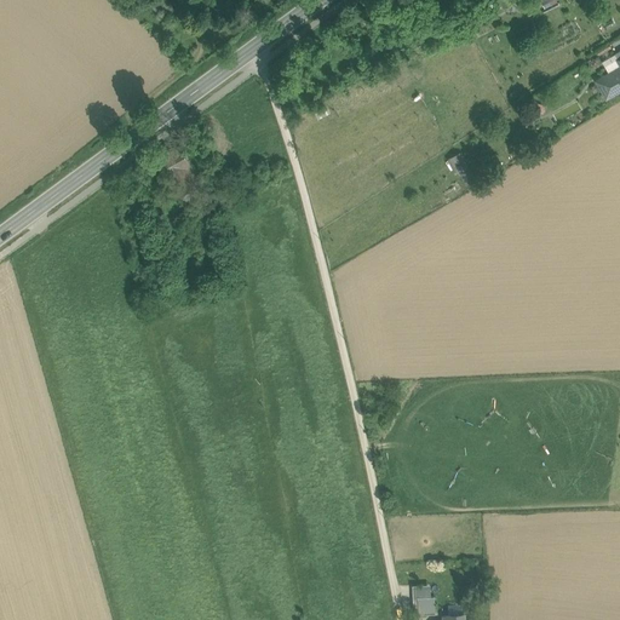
[(619,63),(618,61),(614,53),(602,61),(612,76),(619,70),(619,63)]
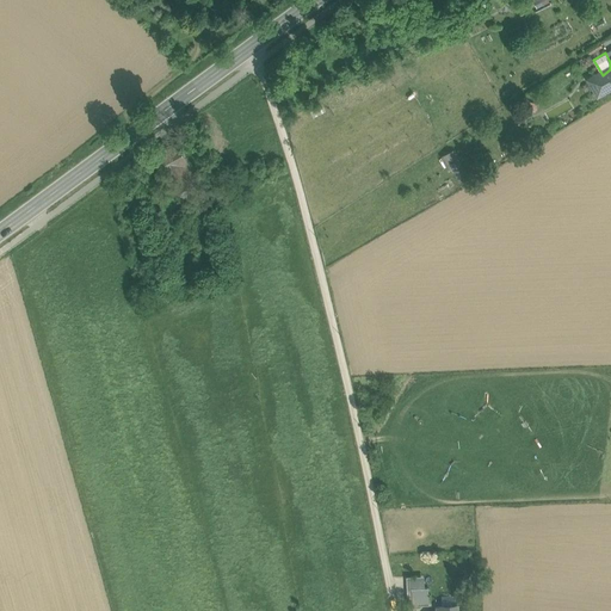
[(610,57),(609,60),(610,62),(610,69),(603,75),(600,76),(598,74),(588,80),(598,97),(610,88),(610,57)]
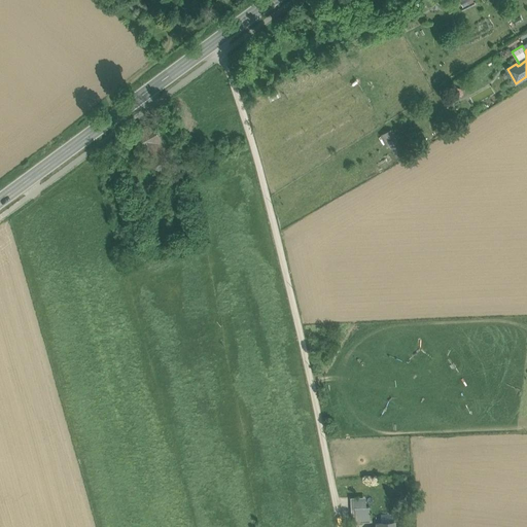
[(281,96),(277,88),(267,93),(271,101),(281,96)]
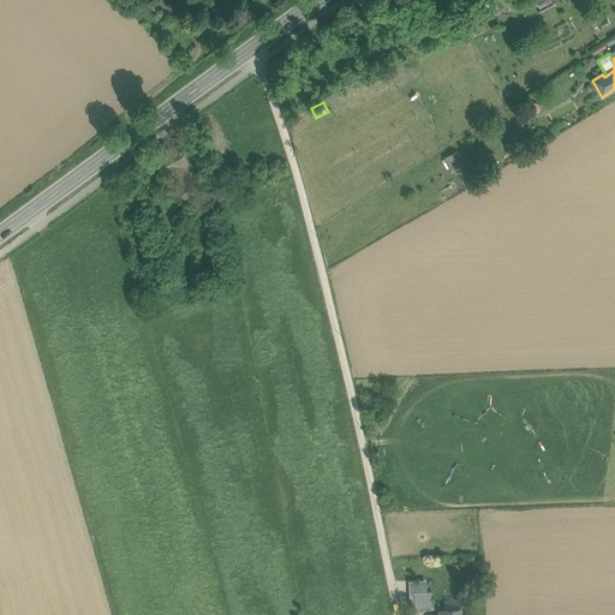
[(472,184),(454,153),(447,157),(465,189),(472,184)]
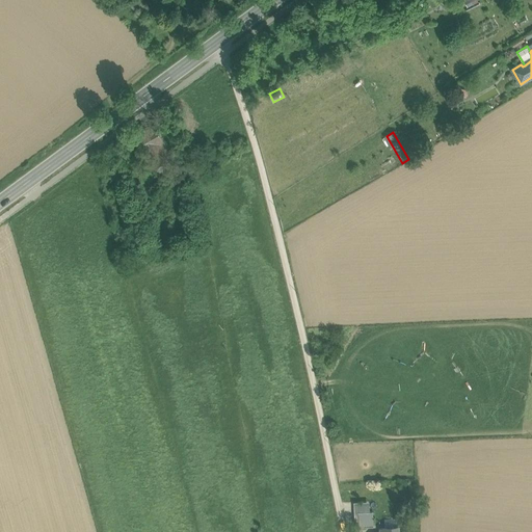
[(357,512),(370,511),(369,501),(354,502),(355,527),(358,527),(357,512)]
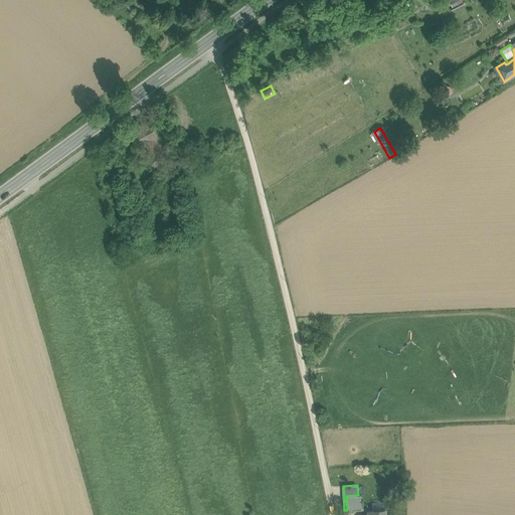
[(358,495),(346,496),(347,510),(361,509),(360,495),(358,495)]
